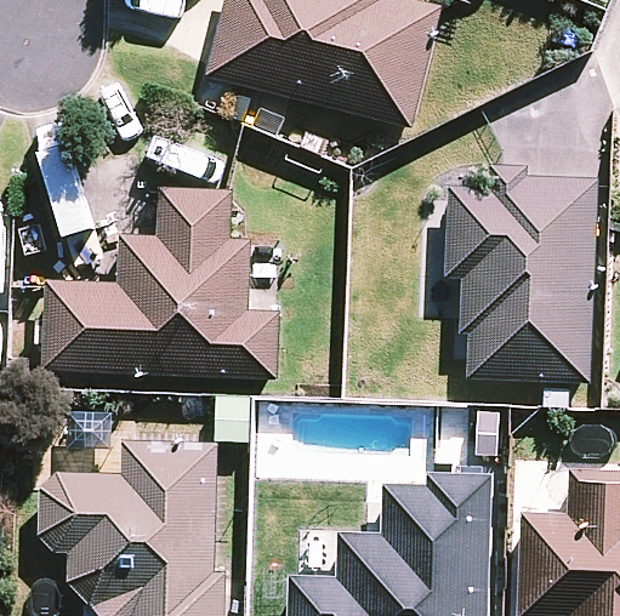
[(223,0),(205,77),(411,129),(442,6),(416,0),(223,0)]
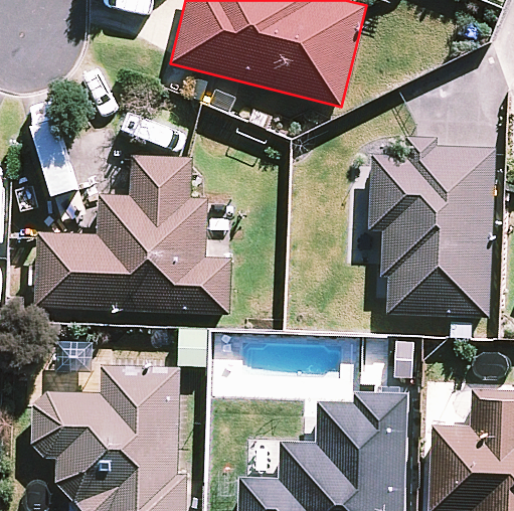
[(387,314),(489,318),(496,148),(436,145),(437,137),(406,136),(405,155),(372,153),(369,229),(382,230),(380,277),(388,277),(387,314)]
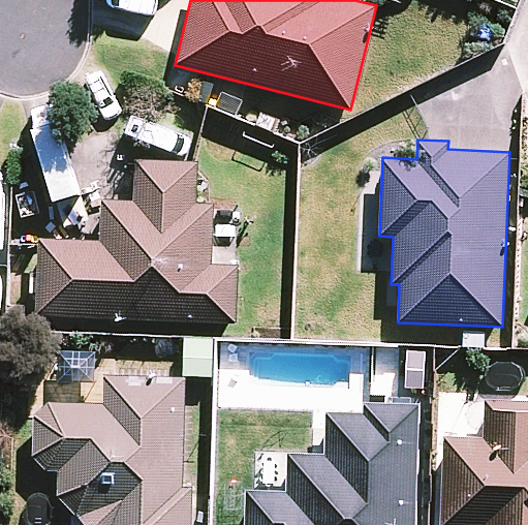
[(35,313),(237,322),(239,265),(210,264),(213,204),(194,203),(196,161),(193,161),(134,158),(133,201),(101,199),(99,241),(38,238),(38,243),(35,313)]
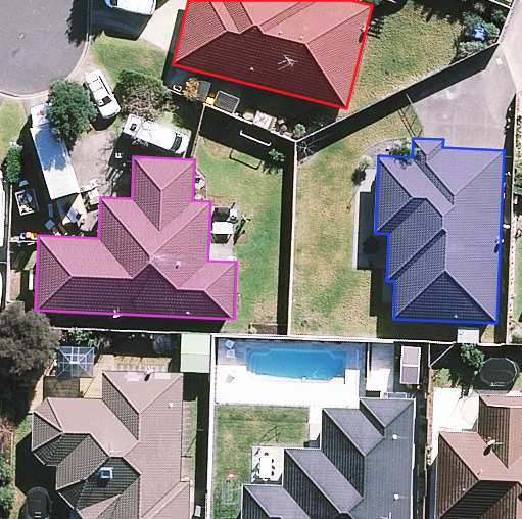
[(173,334),(172,362),(209,364),(210,335),(173,334)]
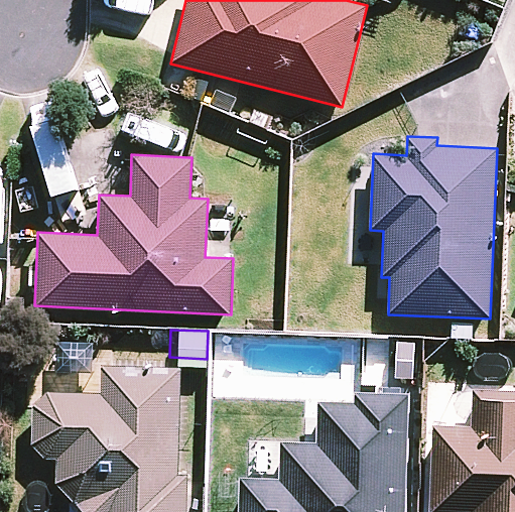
[(176,476),(180,369),(102,366),(101,392),(48,390),(33,404),(31,443),(44,457),(55,458),(54,482),(86,511),(185,511),(187,477),(176,476)]
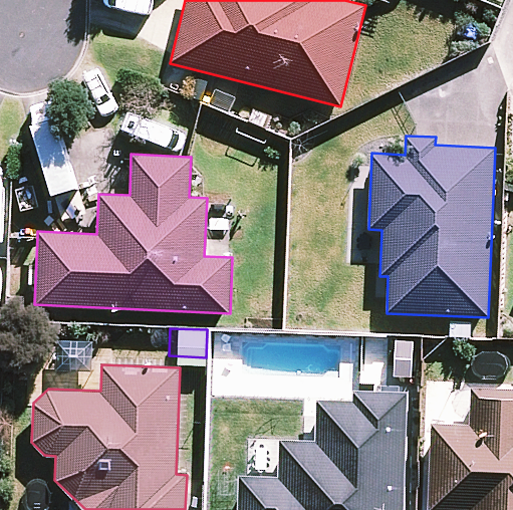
[(512,390),(471,389),(469,425),(431,423),(427,509),(512,509),(512,390)]
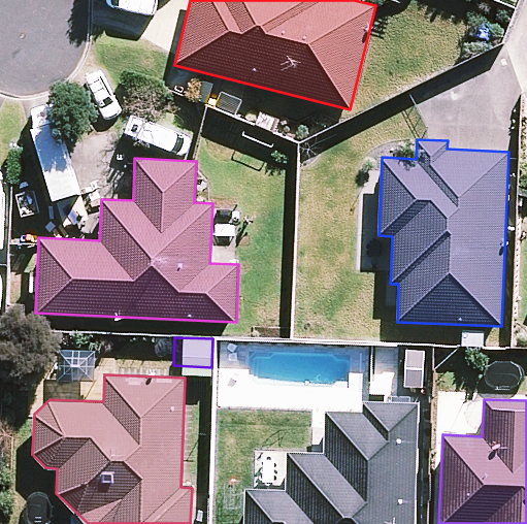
[(413,523),(417,402),(362,401),(362,412),(325,411),(324,453),(288,452),(287,490),(244,489),(242,523),(413,523)]
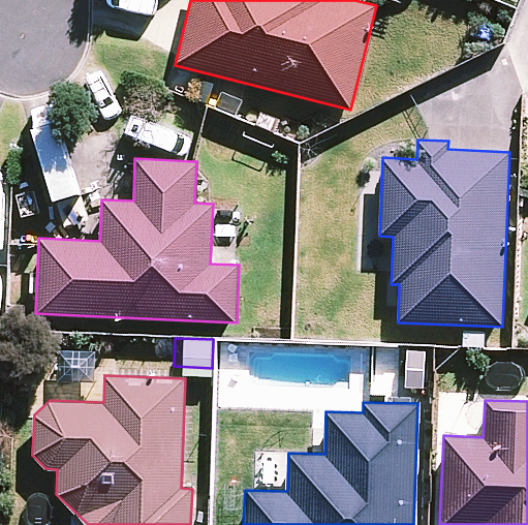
All buildings are outlined.
